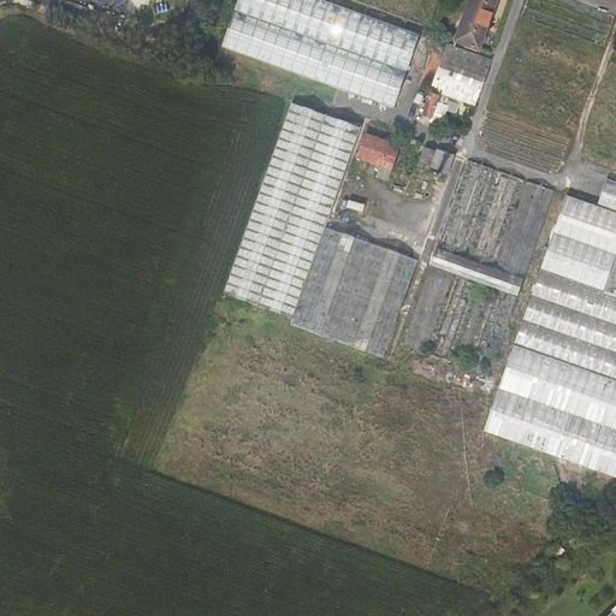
[(420,35),(320,0),(238,0),(223,47),(395,108),(420,35)]
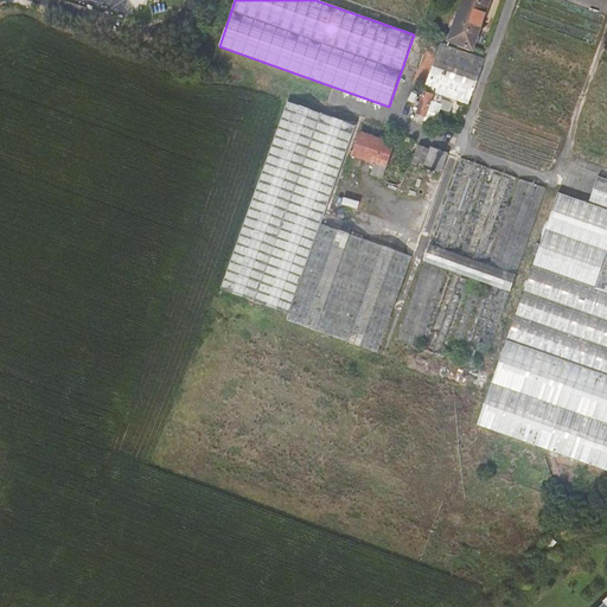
[(461,0),(446,44),(473,52),(491,0),(461,0)]
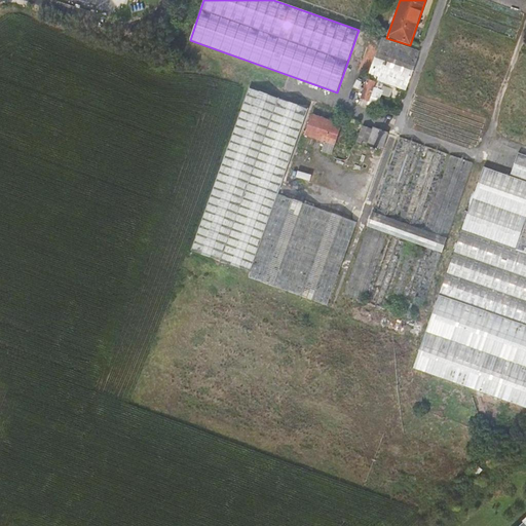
[(406,90),(419,50),(382,37),(369,77),(406,90)]
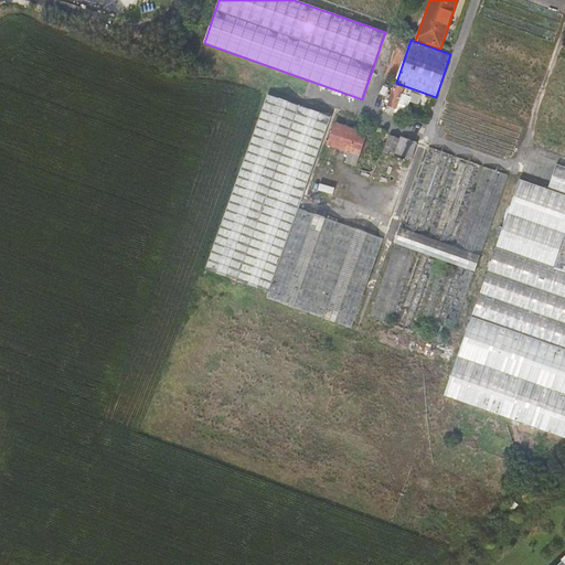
[(395,86),(387,106),(397,109),(400,105),(408,108),(413,97),(403,94),(405,91),(395,86)]
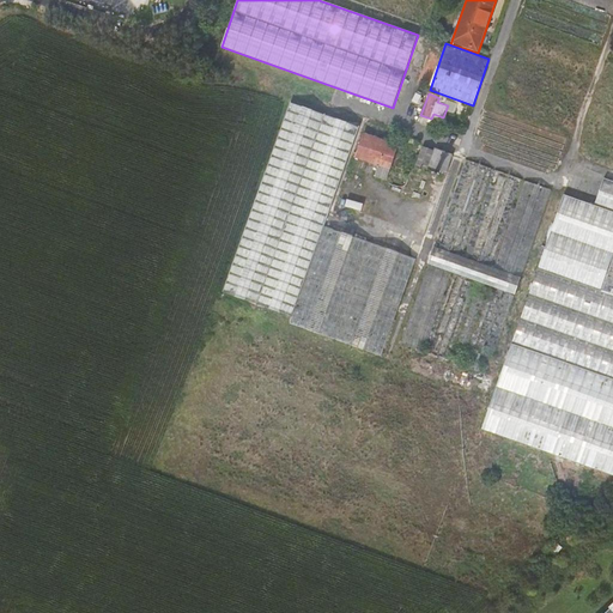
[(291,102),(220,292),(292,319),(290,325),(382,358),(417,260),(326,226),(362,127),(291,102)]
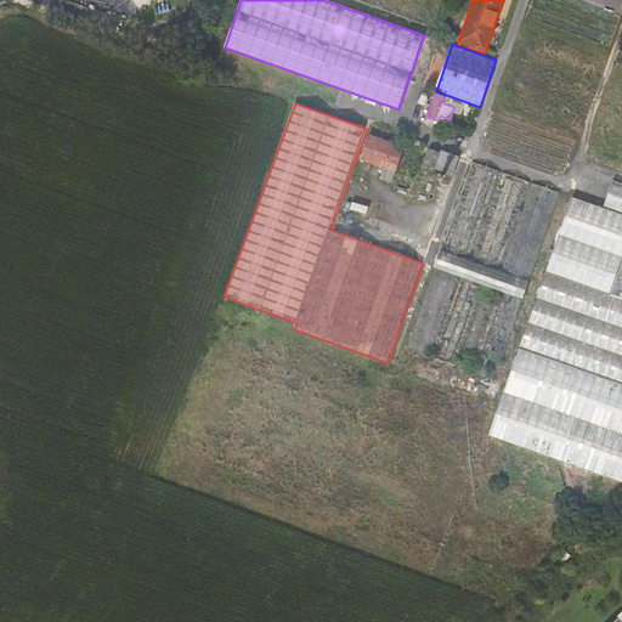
[(373,130),(369,139),(384,143),(386,135),(373,130)]
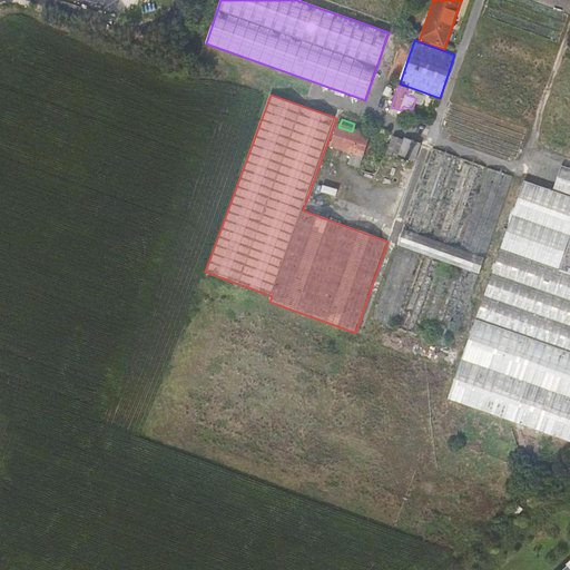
[(352,131),(338,127),(331,148),(353,156),(351,163),(359,165),(372,129),(363,126),(362,128),(357,127),(355,133),(352,131)]
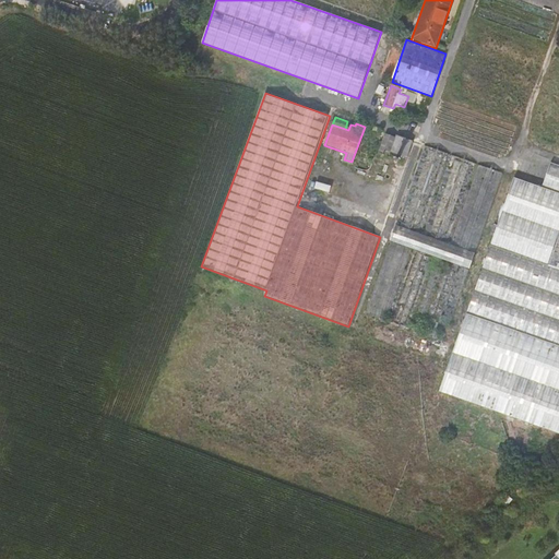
[(412,142),(384,133),(379,151),(406,159),(412,142)]
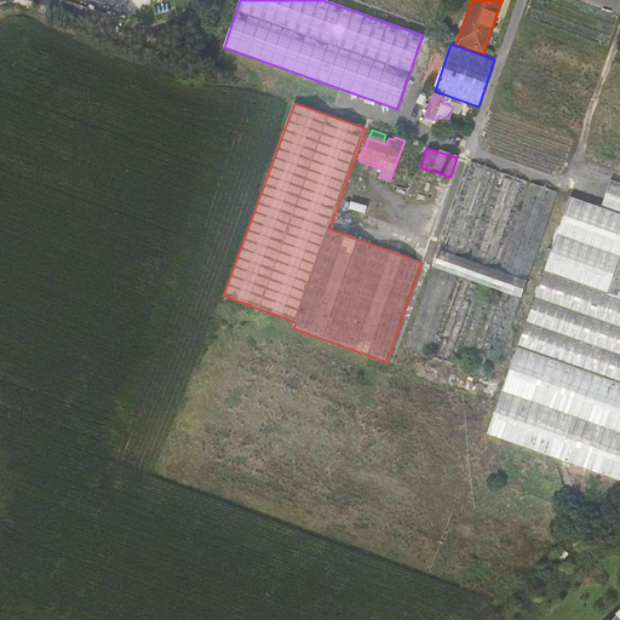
[(405,346),(491,378),(558,194),(471,162),(405,346)]
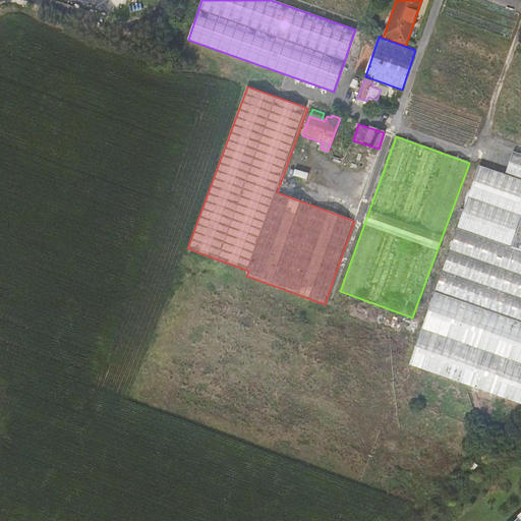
[(433,294),(520,325),(520,154),(513,152),(506,174),(478,165),(433,294)]
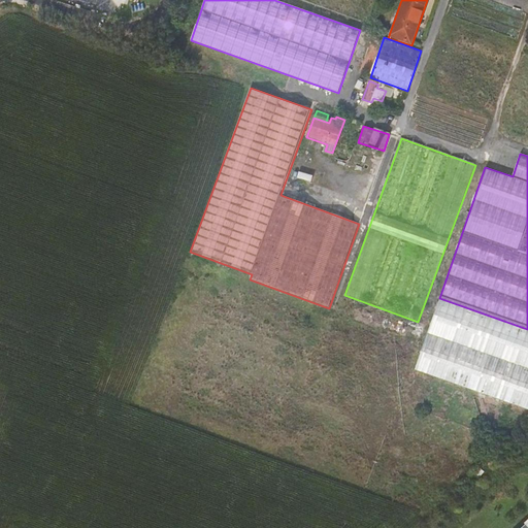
[(414,370),(527,409),(527,329),(439,298),(414,370)]
